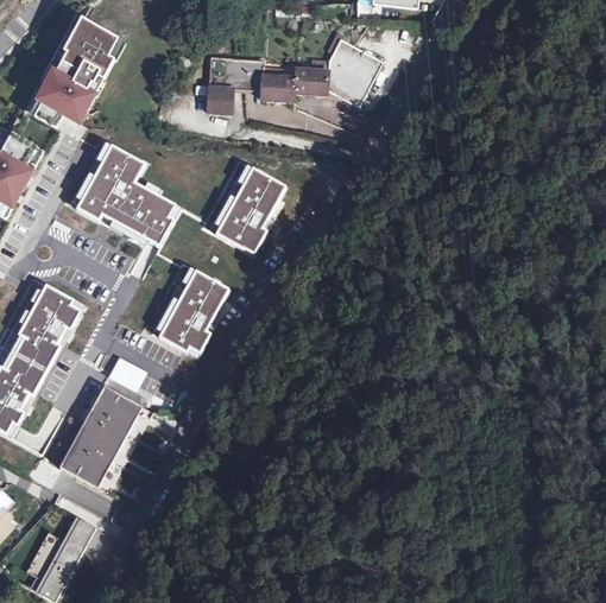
[(68,51),(84,20),(80,17),(63,49),(68,51)]
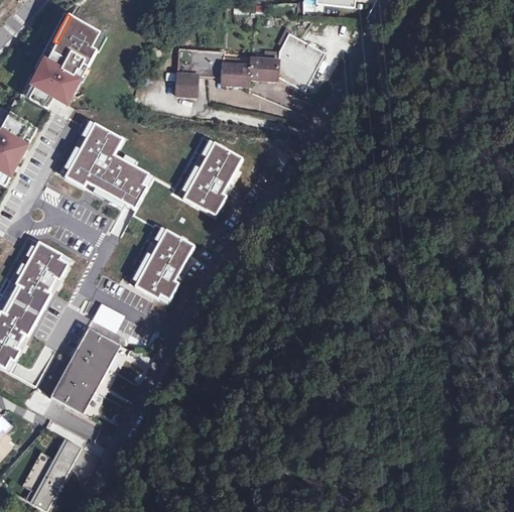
[(99,31),(72,17),(57,43),(48,60),(42,72),(38,70),(31,83),(35,86),(28,97),(46,106),(49,101),(52,95),(66,103),(80,79),(75,76),(82,64),(86,66),(95,49),(91,46),(99,31)]
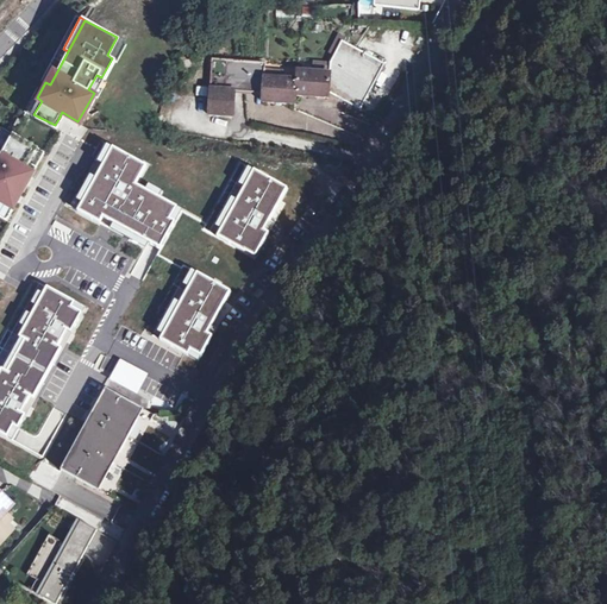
[(123,39),(117,37),(107,55),(112,58),(123,39)]
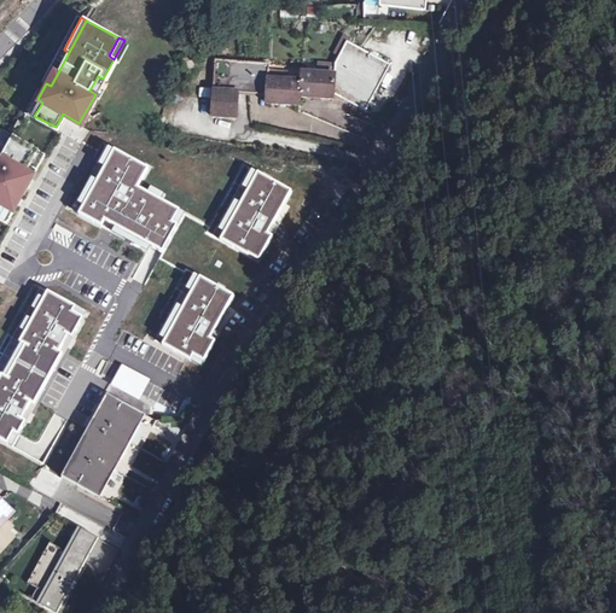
[(355,73),(343,95),(364,106),(368,97),(388,62),(347,39),(340,51),(350,57),(346,64),(349,65),(347,69),(355,73)]
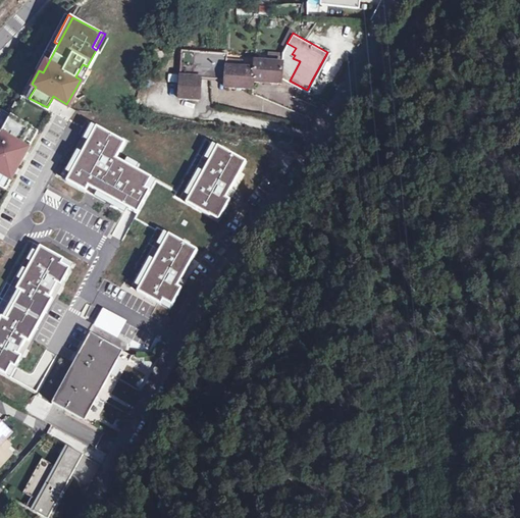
[(296,48),(287,43),(281,51),(280,60),(253,58),(252,66),(252,79),(279,80),(280,75),(290,81),(300,61),(293,58),(295,55),(292,54),(296,48)]
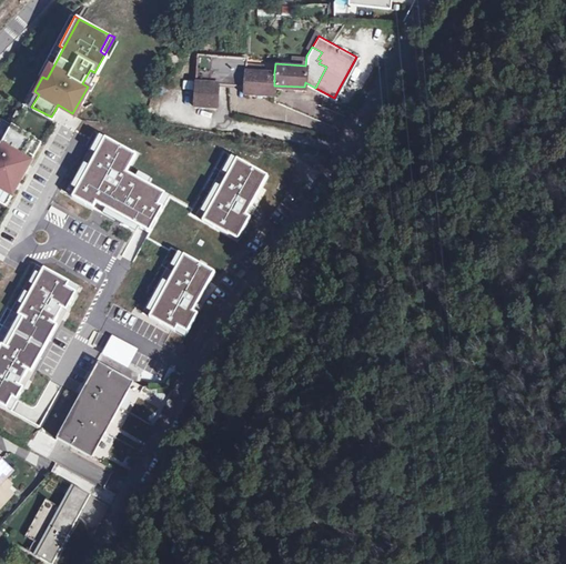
[(462,57),(456,51),(451,58),(456,63),(462,57)]
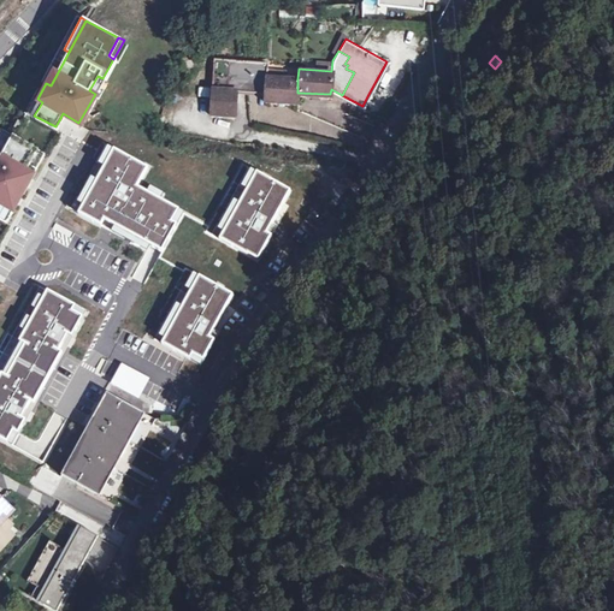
[(266,61),(213,58),(210,112),(234,113),(236,88),(265,90),(264,99),(296,101),(297,93),(297,78),(285,77),(265,76),(266,69),(266,61)]
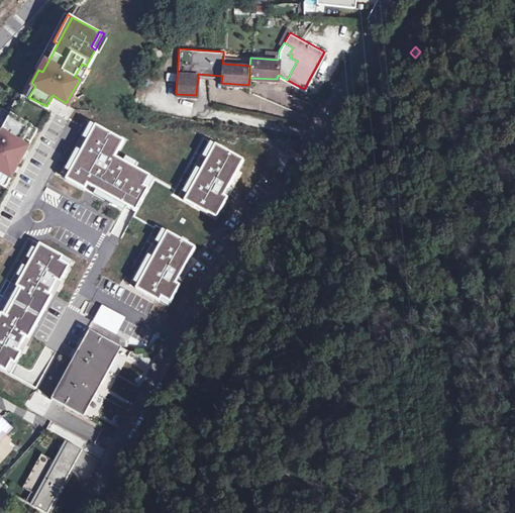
[(44,59),(38,70),(42,72),(48,61),(44,59)]
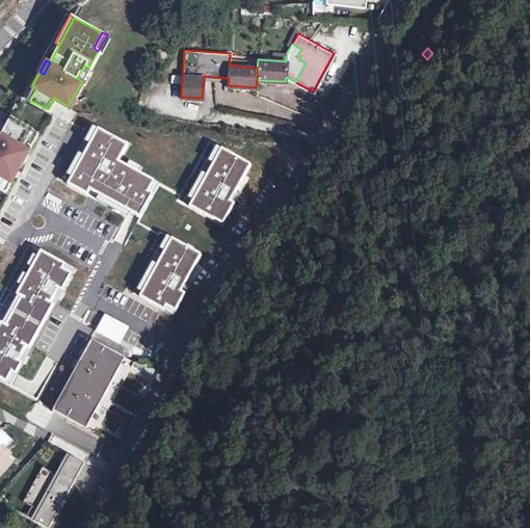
[(82,81),(88,68),(84,66),(77,78),(82,81)]
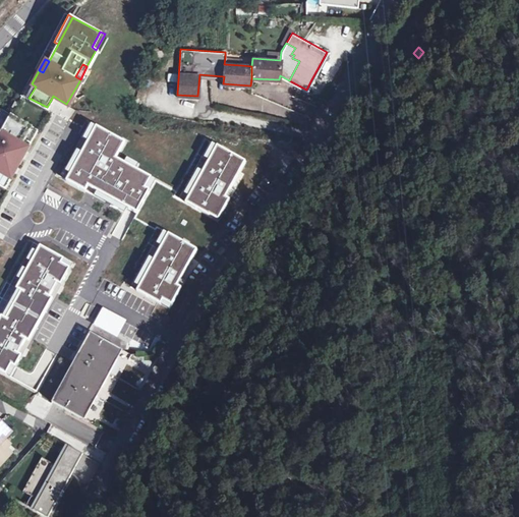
[(165,78),(174,78),(175,70),(166,69),(165,78)]
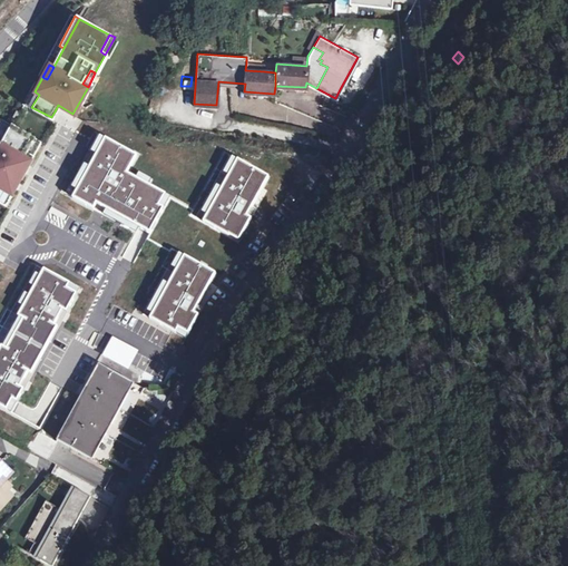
[(27,105),(31,107),(39,95),(35,91),(27,105)]
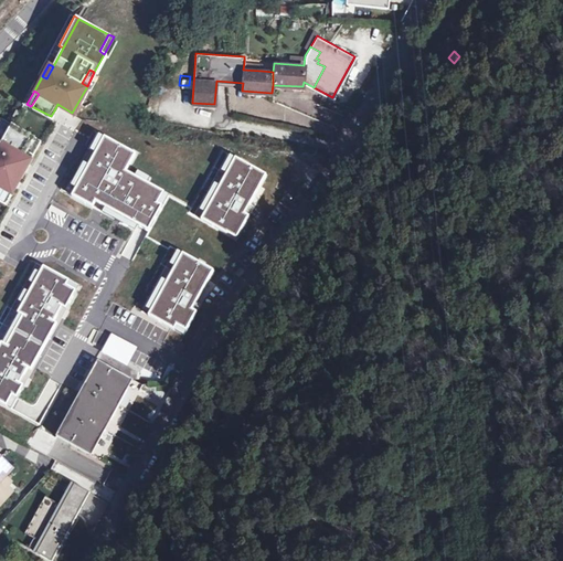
[(0,200),(3,202),(22,168),(17,165),(22,152),(33,135),(0,115),(0,200)]
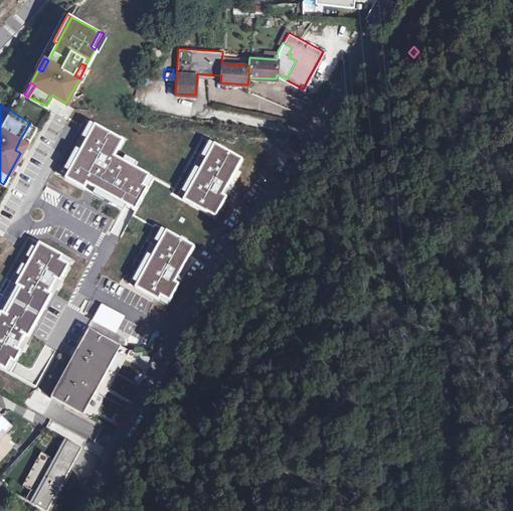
[(123,137),(94,122),(64,173),(132,208),(145,186),(140,182),(146,173),(114,153),(123,137)]
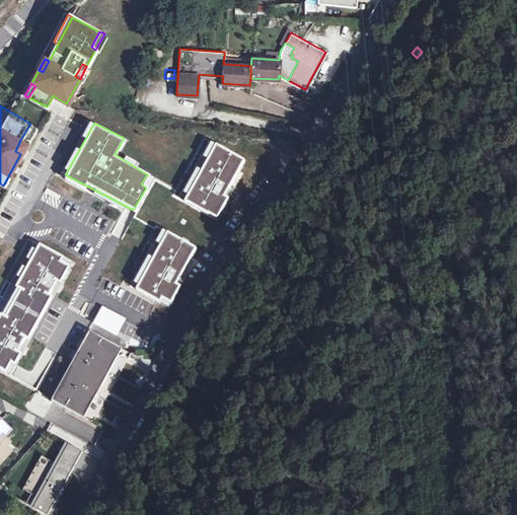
[(245,158),(212,139),(179,195),(212,213),(245,158)]
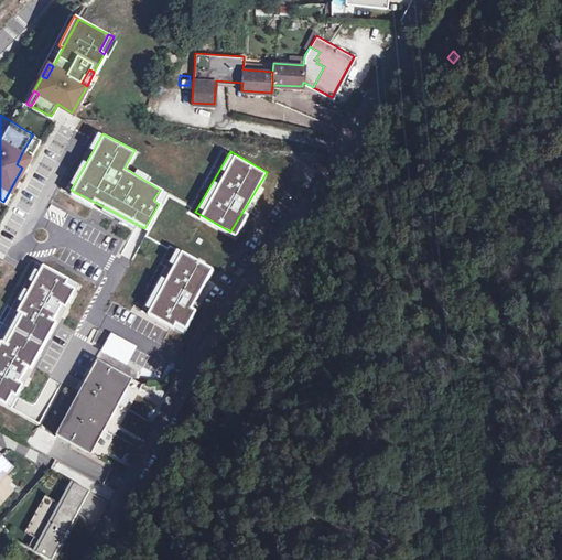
[(29,157),(22,152),(17,164),(22,168),(29,157)]
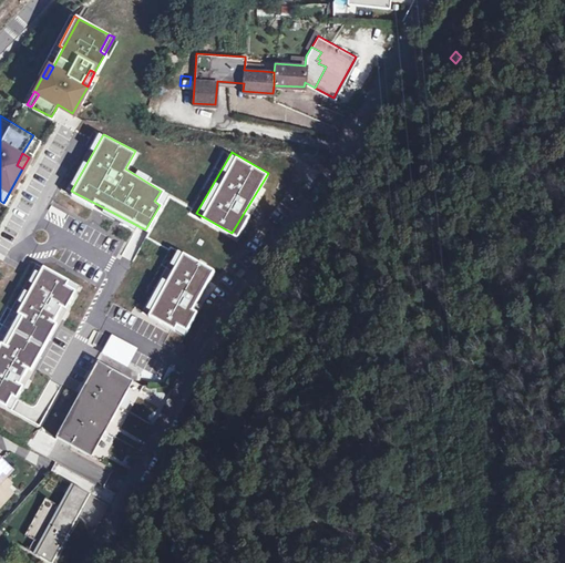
[(213,269),(177,248),(158,278),(141,308),(172,327),(175,323),(183,326),(194,310),(189,309),(213,269)]
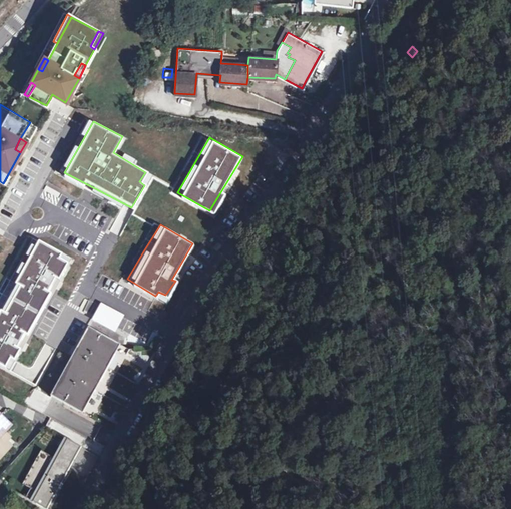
[(16,345),(24,331),(27,333),(50,291),(46,289),(54,275),(57,277),(67,261),(58,256),(60,251),(37,238),(14,281),(18,284),(3,311),(0,309),(0,361),(2,358),(11,363),(19,347),(16,345)]
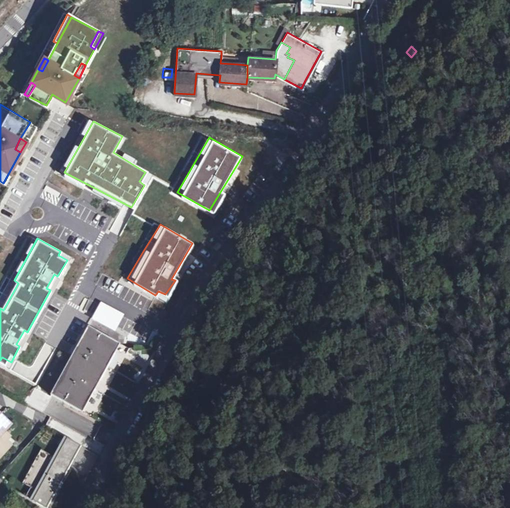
[(99,299),(90,316),(113,328),(122,311),(99,299)]
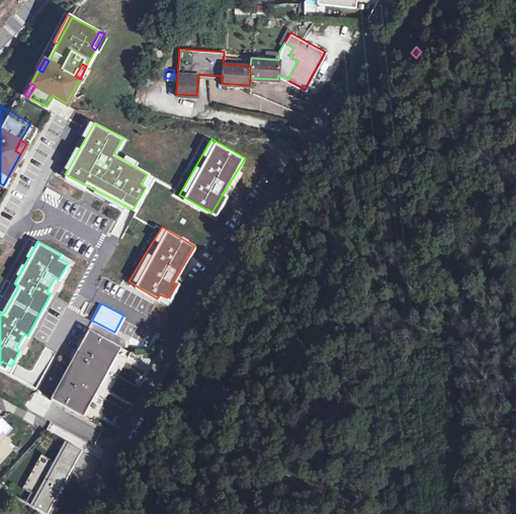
[(87,329),(50,396),(81,413),(86,404),(88,405),(95,392),(93,391),(98,381),(100,382),(104,375),(102,374),(106,367),(108,369),(115,356),(112,355),(118,345),(87,329)]
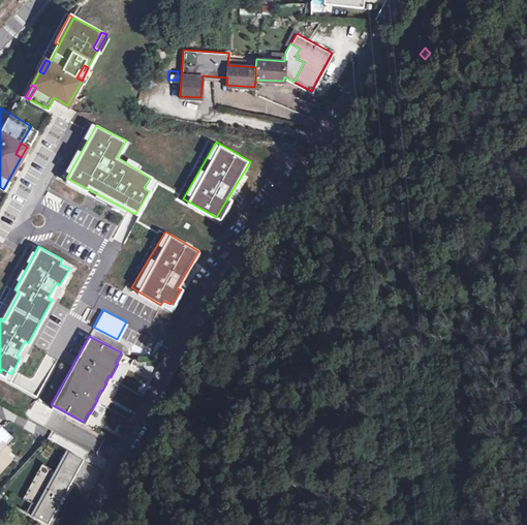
[(2,369),(0,372),(0,374),(8,378),(11,374),(2,369)]
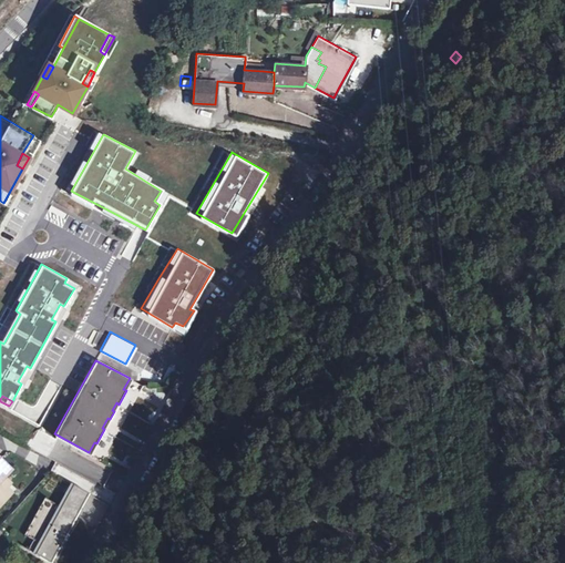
[(10,467),(0,457),(0,499),(10,489),(4,483),(0,480),(0,478),(3,474),(10,467)]
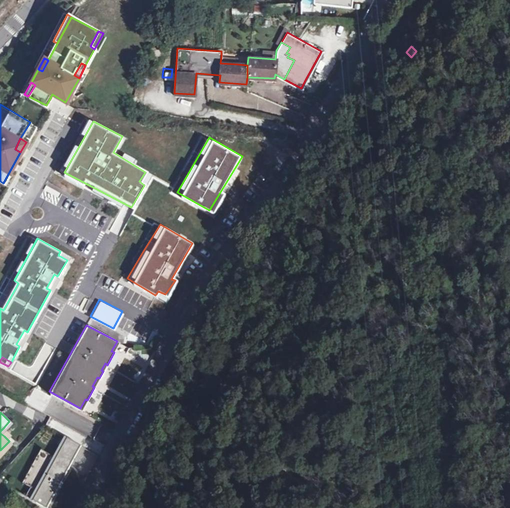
[(0,433),(4,436),(8,432),(3,428),(0,431),(0,433)]
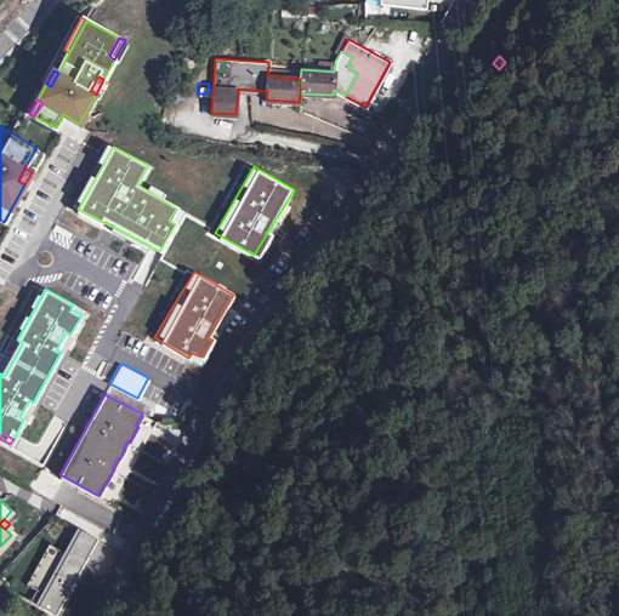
[(47,541),(26,581),(45,591),(39,602),(55,610),(95,536),(80,528),(67,551),(47,541)]
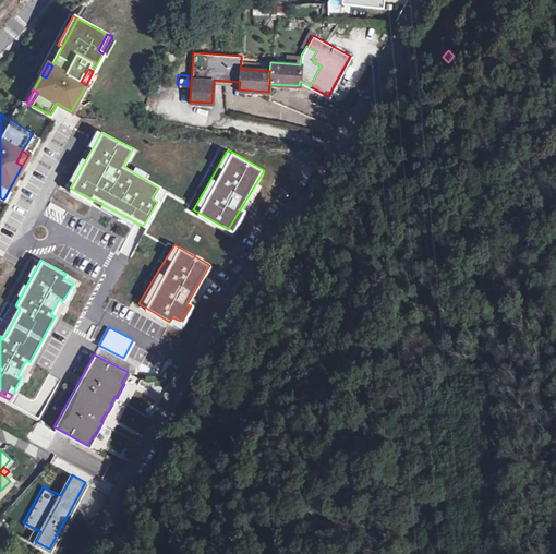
[(40,531),(23,522),(19,532),(35,541),(40,531)]
